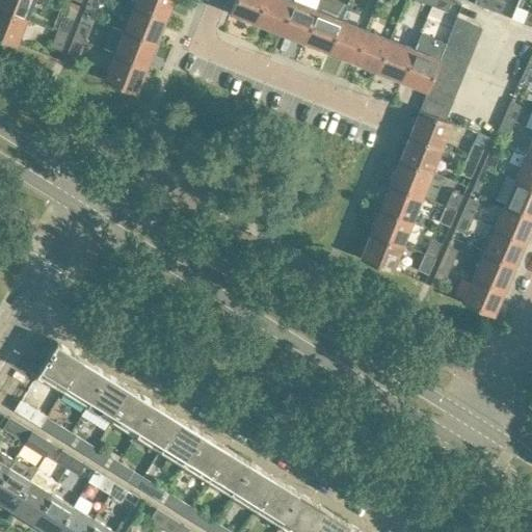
[(33,0),(0,0),(0,8),(26,19),(33,0)]
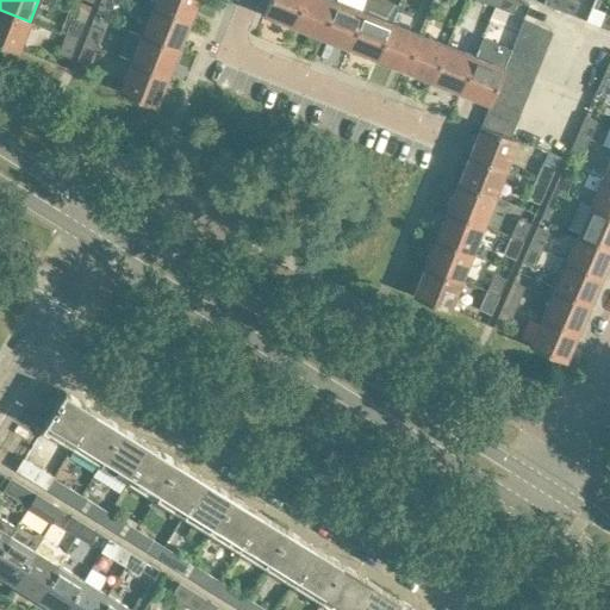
[(190,20),(198,0),(155,0),(153,6),(190,20)]
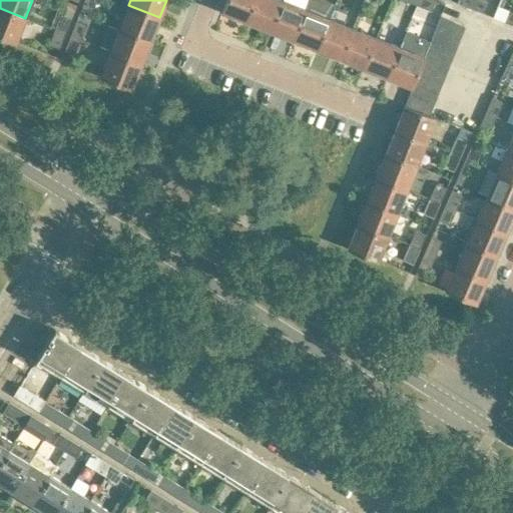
[(225,0),(221,11),(245,21),(253,0),(225,0)]
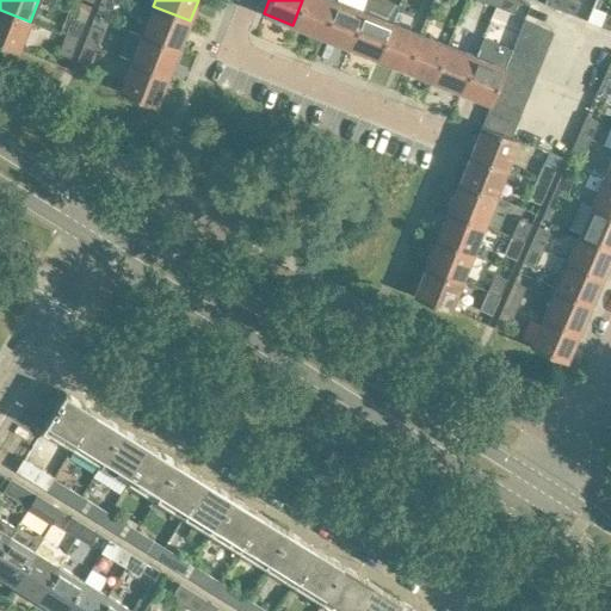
[(302,0),(292,25),(321,36),(334,0),(302,0)]
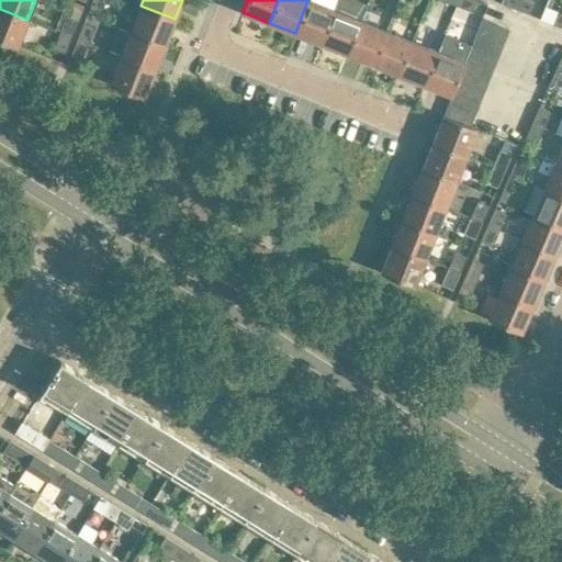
[(307,0),(295,33),(321,44),(337,0),(307,0)]
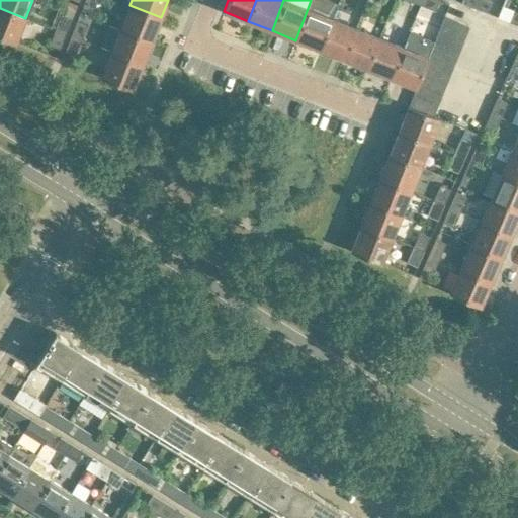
[(311,0),(295,40),(320,50),(332,18),(338,3),(331,0),(311,0)]
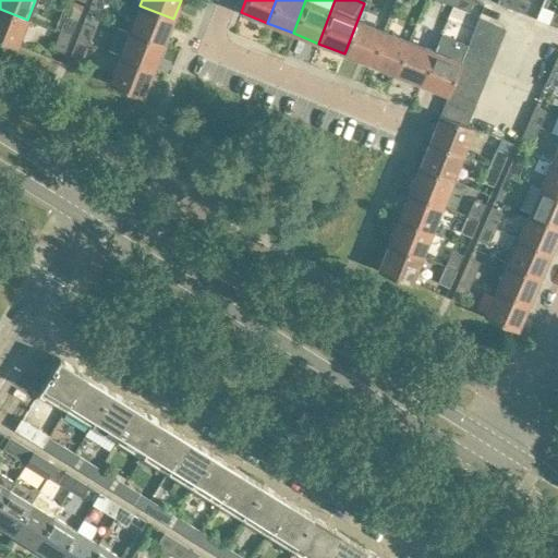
[(471,0),(453,0),(452,5),(469,12),(473,0),(471,0)]
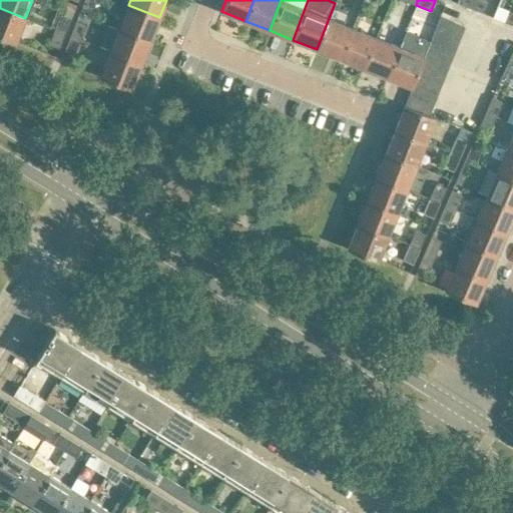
[(457,0),(457,3),(471,8),(473,3),(471,2),(471,0),(457,0)]
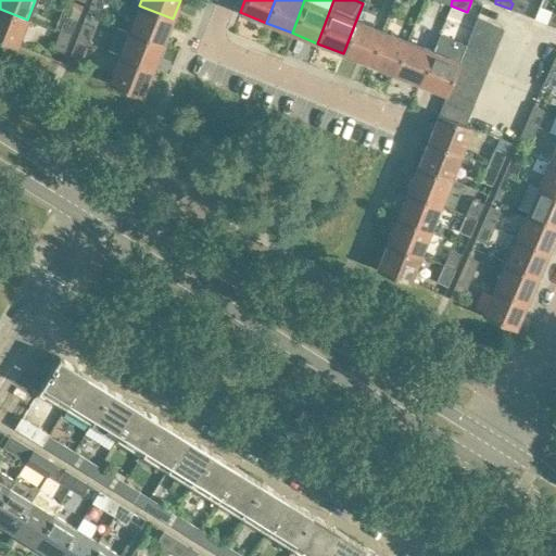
[(527,1),(522,0),(510,0),(510,2),(513,3),(510,9),(522,14),(527,1)]
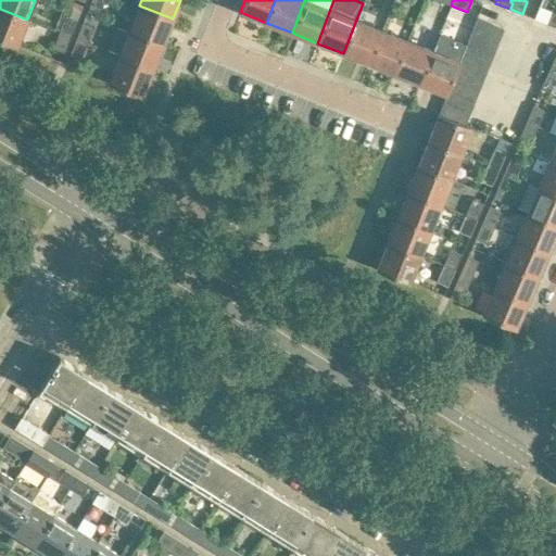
[(555,0),(541,0),(534,19),(546,23),(555,27),(555,12),(553,12),(555,0)]
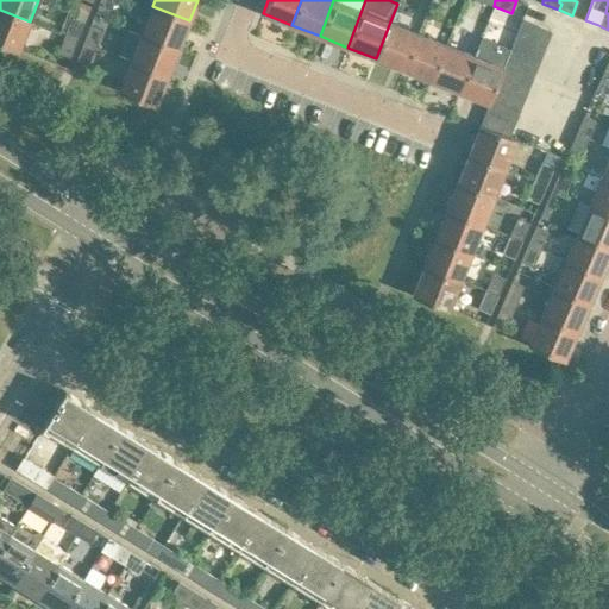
[(152,6),(142,35),(179,49),(189,20),(152,6)]
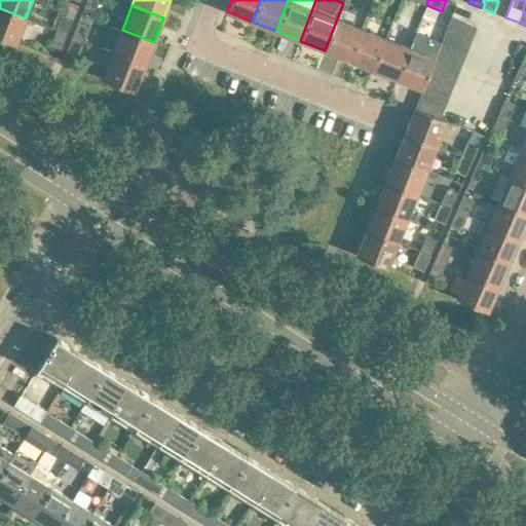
[(26,19),(0,8),(0,36),(16,42),(26,19)]
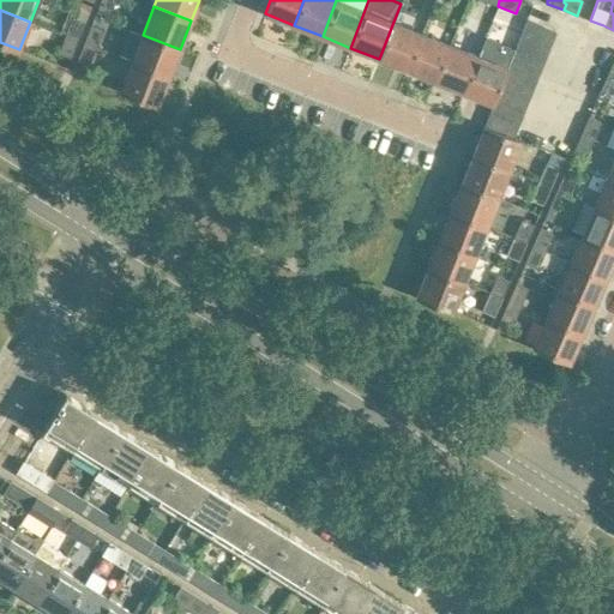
[(72,16),(65,34),(78,38),(84,20),(72,16)]
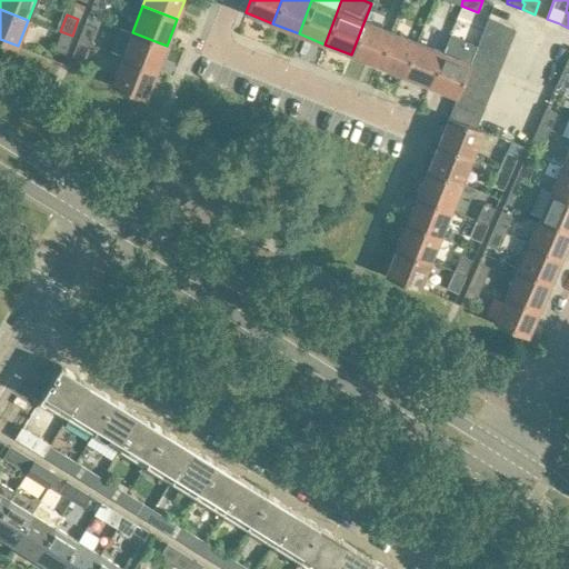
[(482,31),(509,42),(515,30),(488,19),(482,31)]
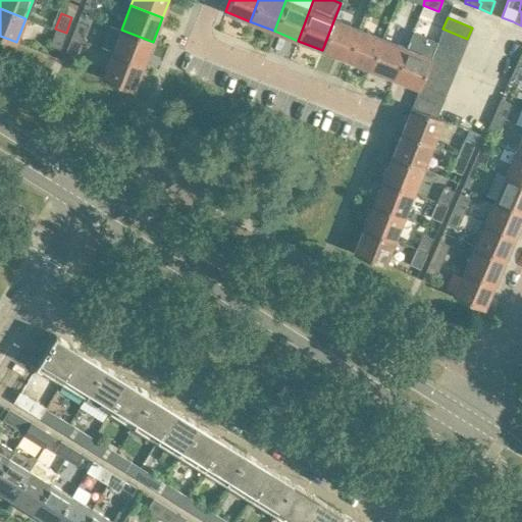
[(346,59),(359,29),(334,18),(322,50),(346,59)]
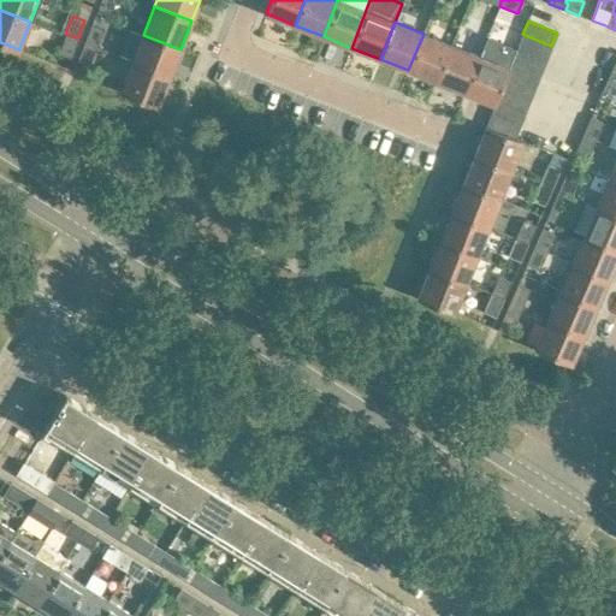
[(93,24),(86,42),(98,47),(105,29),(93,24)]
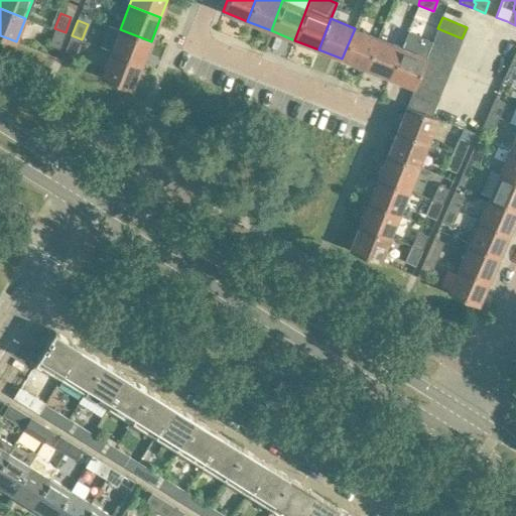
[(54,28),(48,43),(59,47),(66,32),(54,28)]
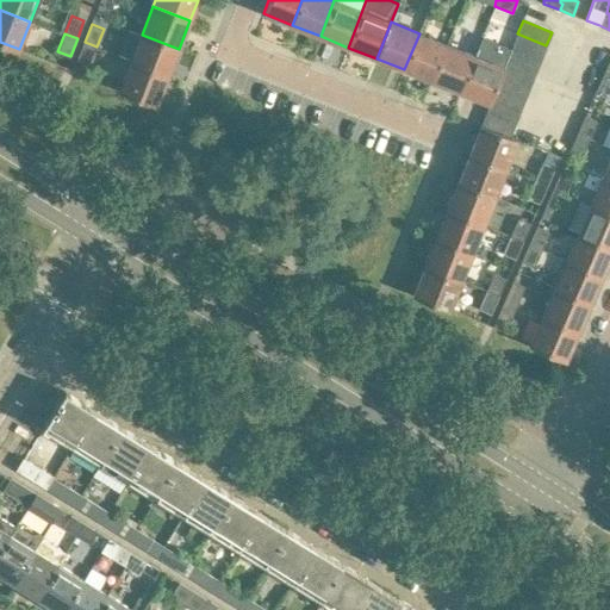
[(404,69),(433,81),(447,44),(419,33),(404,69)]
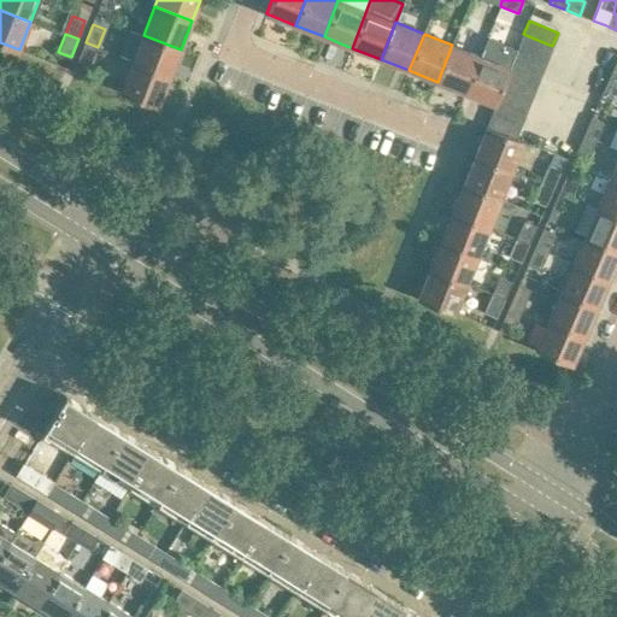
[(547,59),(552,46),(523,34),(518,47),(547,59)]
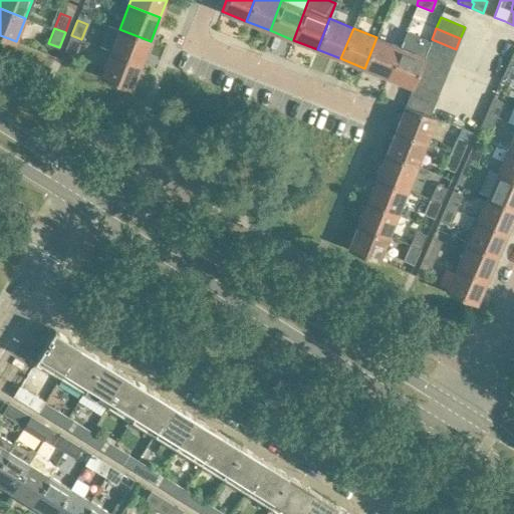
[(141,65),(151,41),(119,29),(109,52),(141,65)]
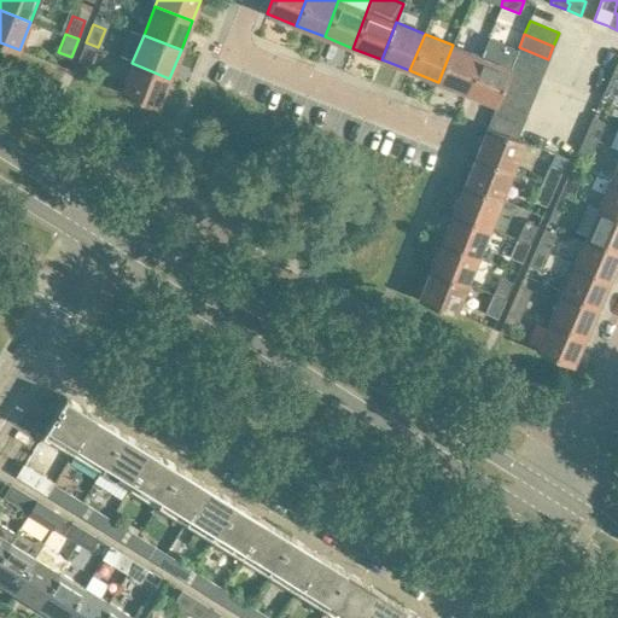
[(86,42),(79,60),(91,65),(98,47),(86,42)]
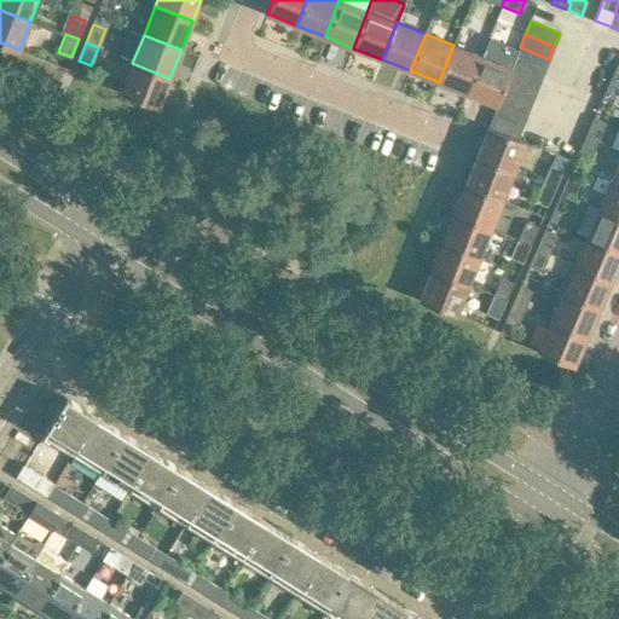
[(468,93),(482,56),(453,45),(439,82),(468,93)]
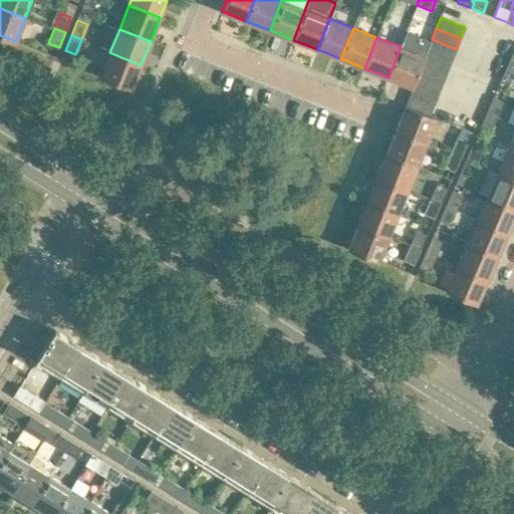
[(427,50),(451,60),(456,49),(432,39),(427,50)]
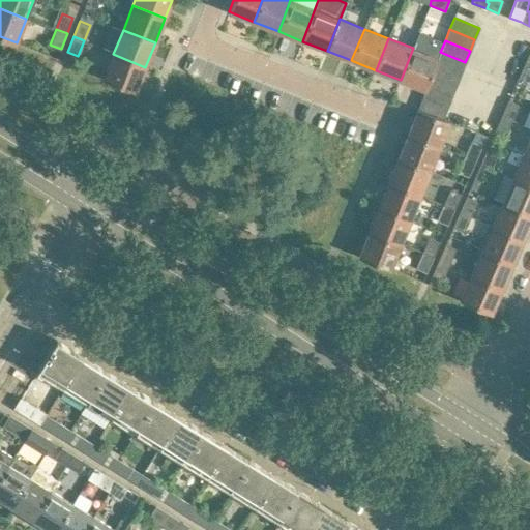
[(427,86),(432,75),(436,63),(438,58),(413,48),(401,80),(424,90),(424,89),(425,89),(427,86)]
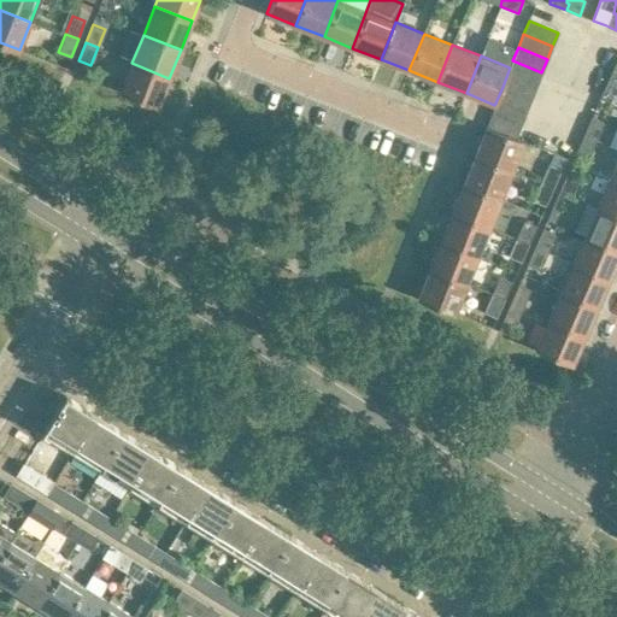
[(536,86),(541,72),(512,60),(510,68),(507,74),(536,86)]
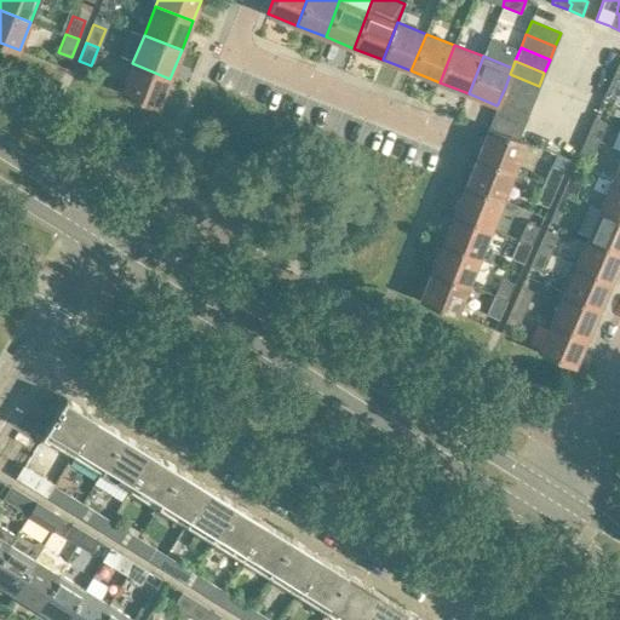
[(121,91),(159,107),(170,79),(132,63),(122,91),(121,91)]
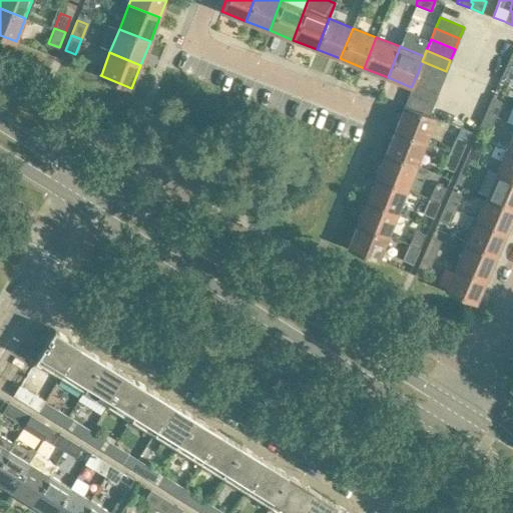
[(418,72),(442,82),(446,71),(422,61),(418,72)]
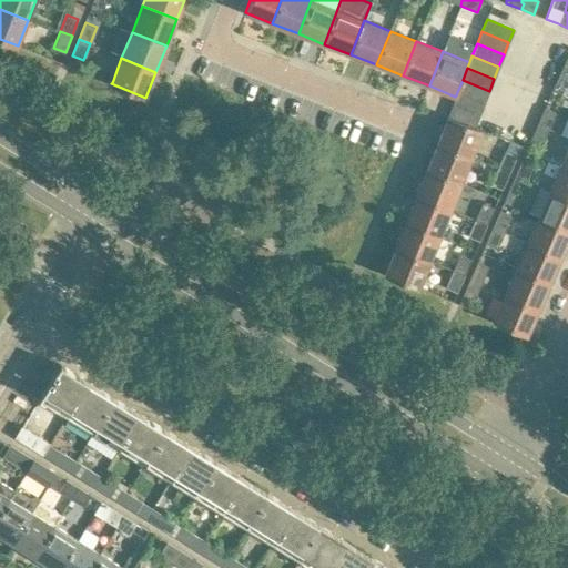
[(559,74),(553,90),(564,94),(567,84),(567,74),(566,74),(565,77),(559,74)]
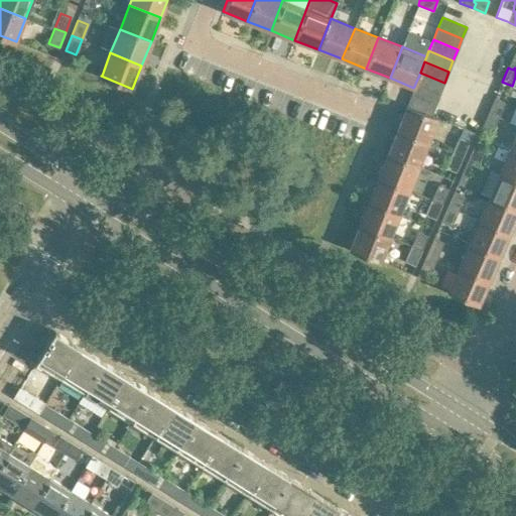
[(439,94),(444,83),(420,73),(415,84),(439,94)]
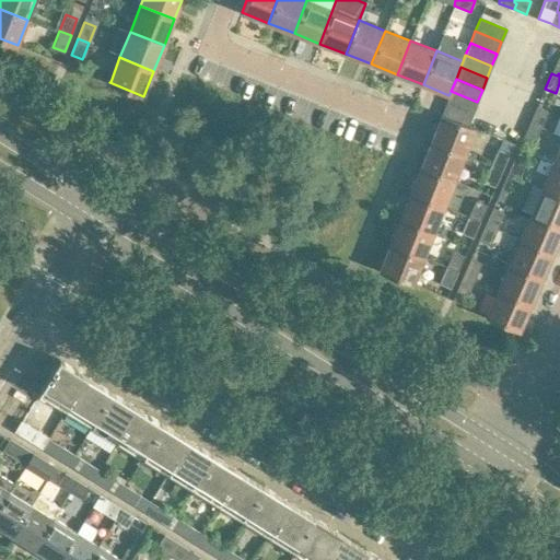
[(446,103),(473,114),(477,102),(451,91),(450,94),(446,103)]
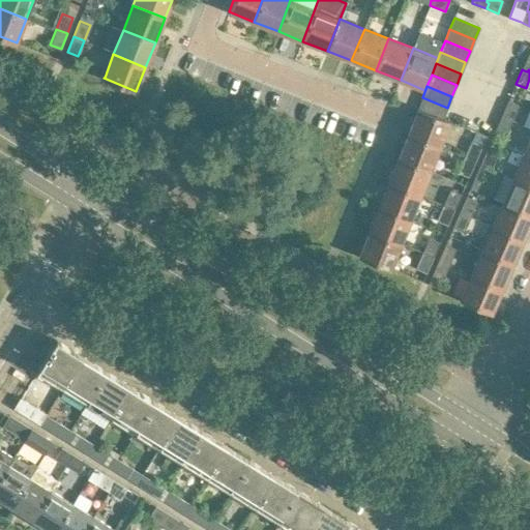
[(442,119),(447,108),(422,97),(418,109),(442,119)]
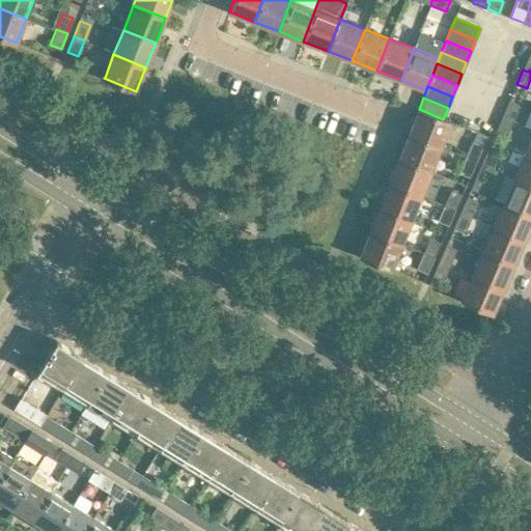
[(509,101),(502,117),(507,119),(508,117),(513,119),(520,106),(509,101)]
